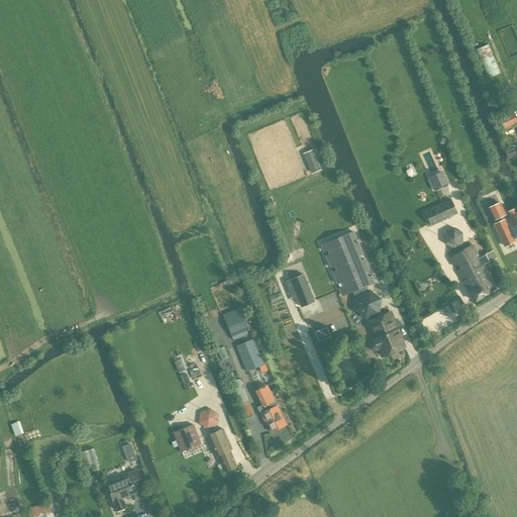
[(486,79),(500,74),(488,43),(474,49),(486,79)]
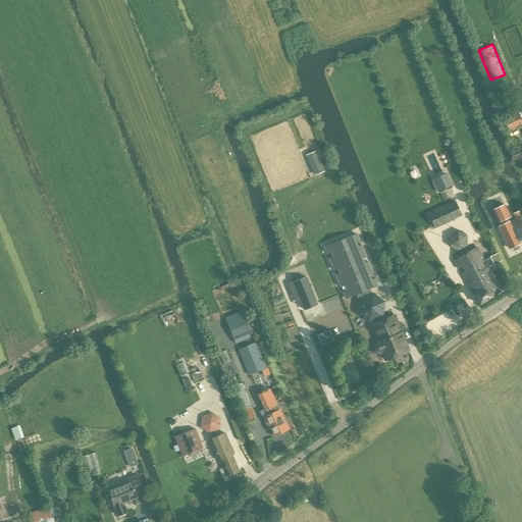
[(508,132),(521,123),(521,121),(518,112),(502,119),(508,132)]
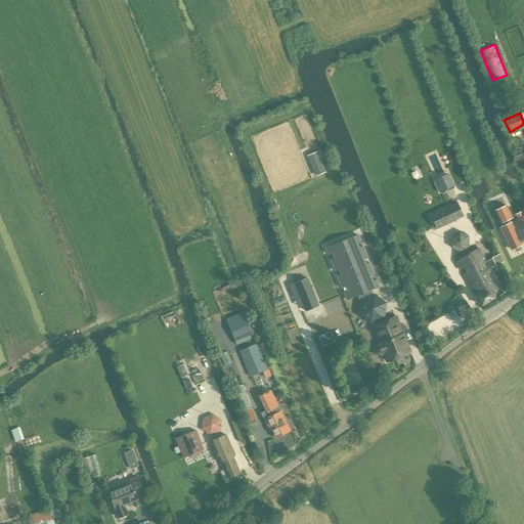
[(519,149),(512,153),(515,162),(523,159),(519,149)]
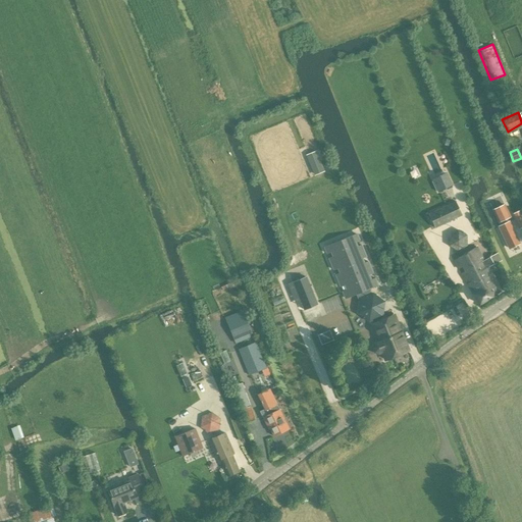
[(315,151),(307,154),(316,175),(323,172),(315,151)]
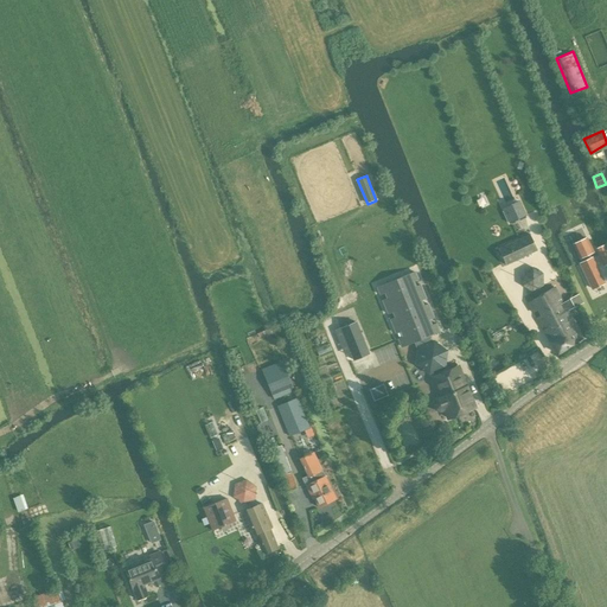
[(525,216),(519,203),(504,210),(510,223),(525,216)]
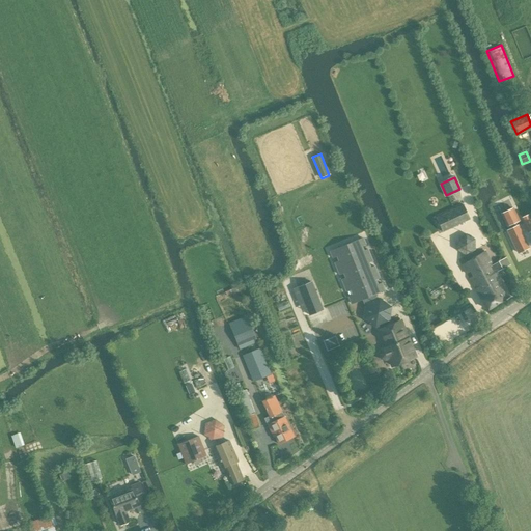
[(463,205),(436,218),(443,232),(470,220),(463,205)]
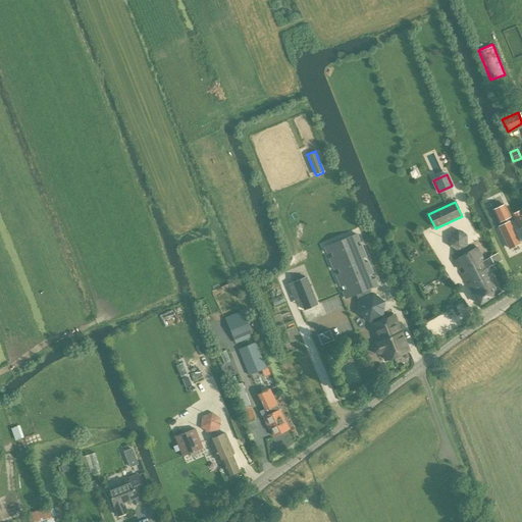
[(520,244),(509,222),(508,223),(506,218),(510,217),(504,205),(492,211),(501,226),(499,227),(510,249),(520,244)]
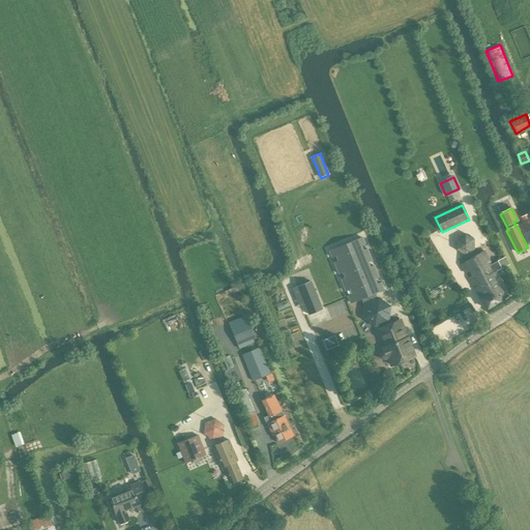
[(527,232),(529,230),(529,219),(527,214),(521,218),(527,232)]
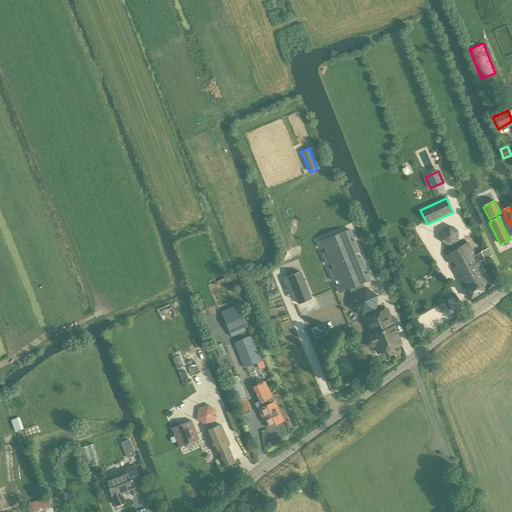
[(449,225),(440,231),(440,241),(449,246),(458,241),(458,230),(449,225)]
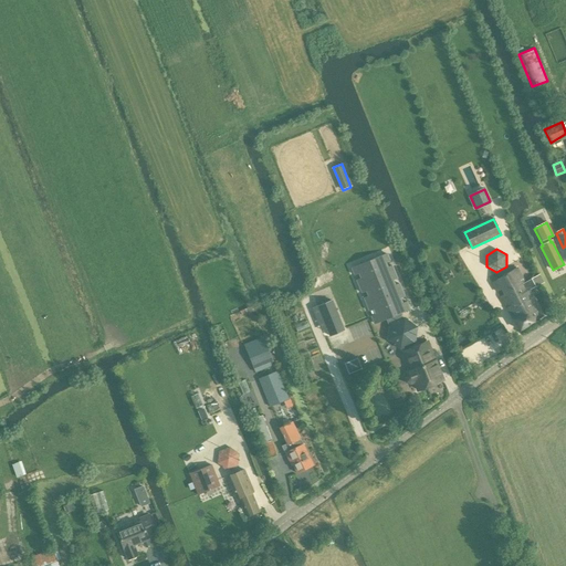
[(428,342),(413,347),(412,344),(415,343),(417,327),(405,318),(401,318),(399,313),(409,310),(406,302),(401,303),(399,299),(405,296),(399,284),(395,285),(392,281),(397,279),(391,265),(387,268),(385,263),(389,261),(387,254),(352,269),(355,275),(359,273),(360,279),(356,280),(362,293),(366,291),(368,296),(364,299),(369,311),(374,310),(376,314),(371,316),(375,324),(386,320),(388,318),(390,324),(389,324),(389,325),(387,339),(400,348),(407,346),(408,349),(400,353),(409,370),(406,371),(404,376),(407,384),(410,385),(415,384),(417,390),(442,380),(428,342)]
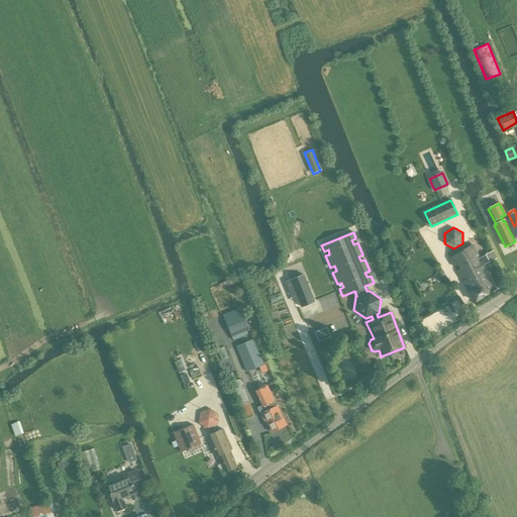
[(479,257),(472,244),(448,259),(453,267),(458,264),(461,269),(456,271),(475,301),(496,289),(483,266),(497,259),(493,250),(479,257)]
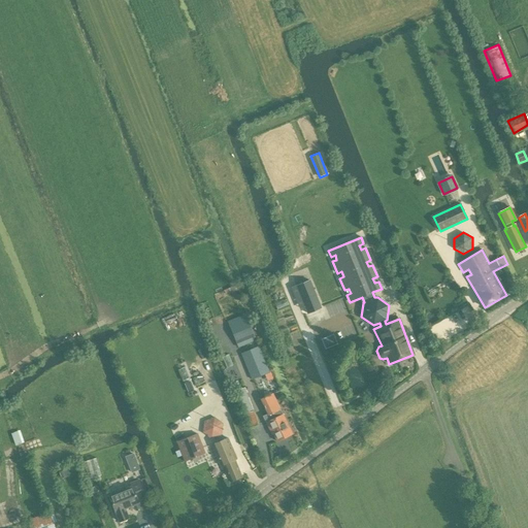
[(309,281),(291,288),(296,299),(299,297),(301,297),(302,301),(304,306),(307,314),(321,308),(309,281)]
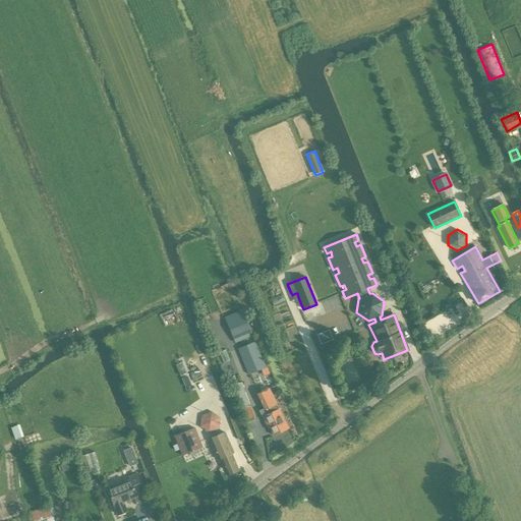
[(224,316),(235,343),(252,336),(242,309),(224,316)]
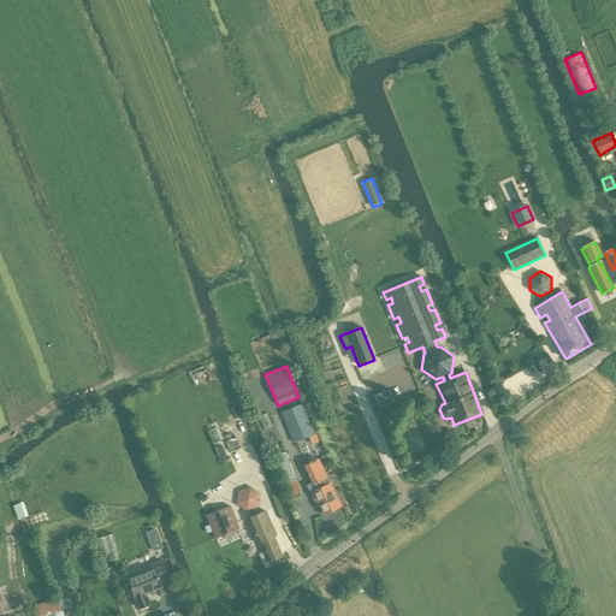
[(389,390),(374,396),(379,408),(394,402),(389,390)]
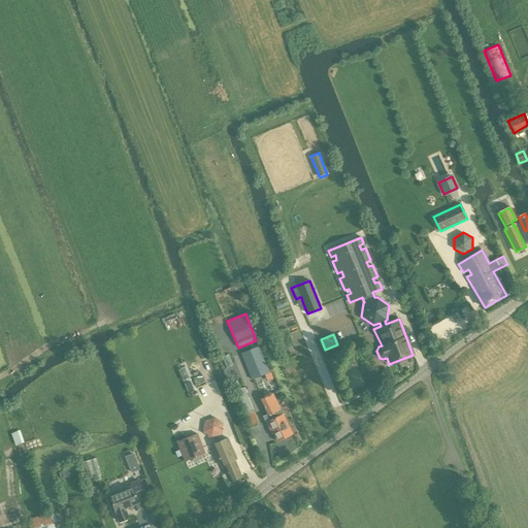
[(259,345),(241,354),(252,380),(269,372),(259,345)]
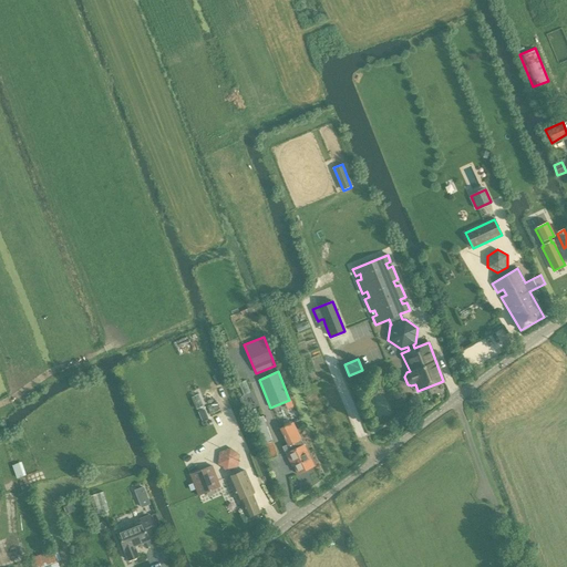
[(278,456),(272,441),(260,409),(250,412),(268,460),(278,456)]
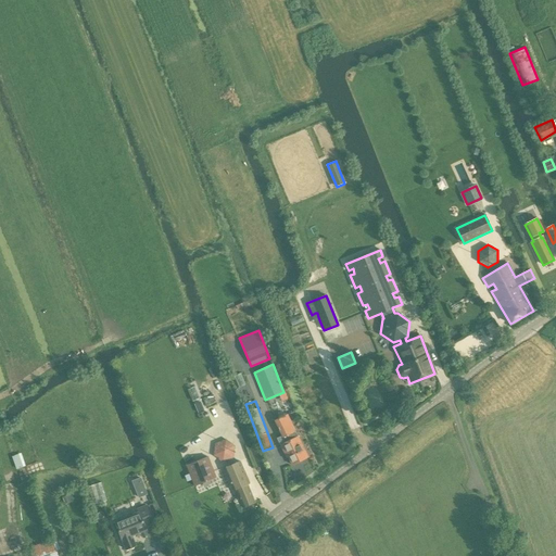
[(306,458),(287,415),(275,420),(281,437),(276,439),(279,445),(282,454),(285,453),(290,466),(293,465),(298,464),(298,463),(306,458)]
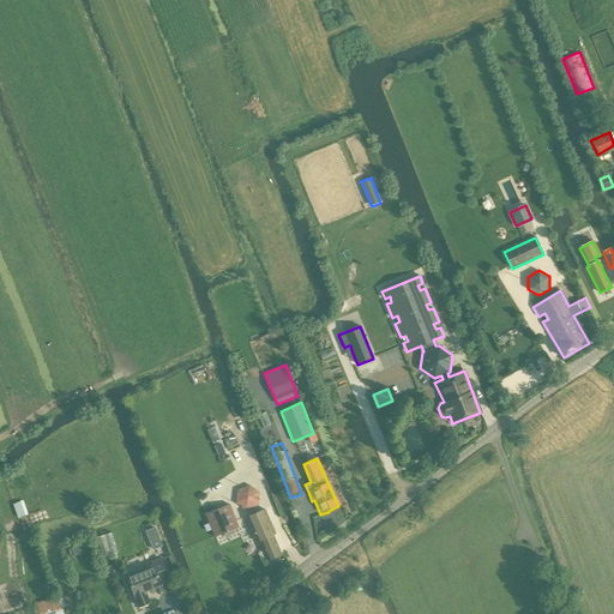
[(238,491),(236,503),(246,511),(257,505),(259,493),(252,487),(250,485),(238,491)]
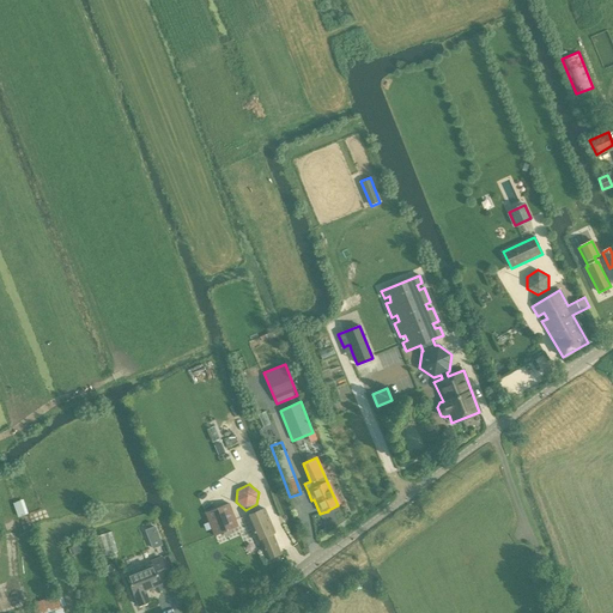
[(213,535),(238,526),(229,503),(205,513),(213,535)]
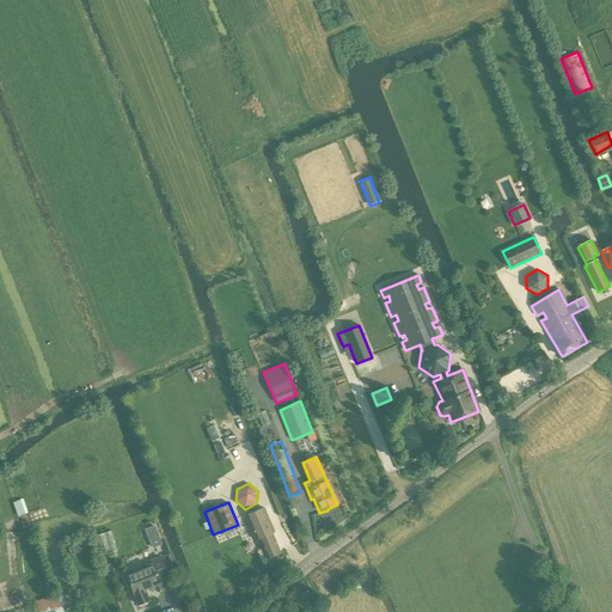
[(245,515),(254,536),(256,540),(258,539),(267,558),(280,552),(271,533),(274,532),(263,508),(245,515)]
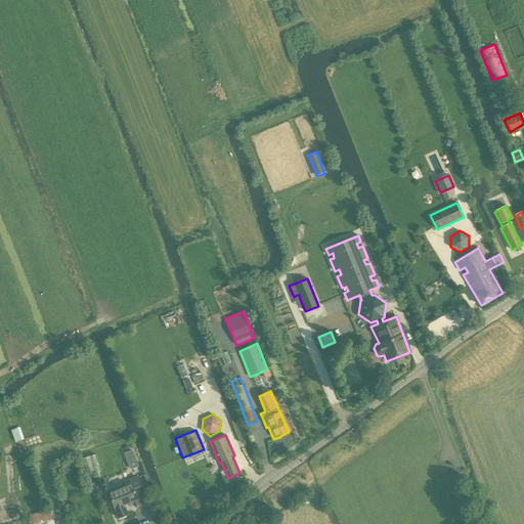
[(70,473),(67,465),(57,468),(61,477),(70,473)]
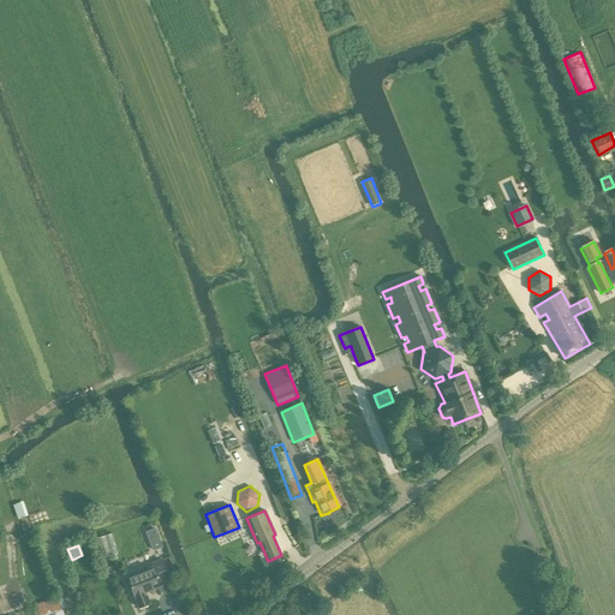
[(154,566),(127,577),(139,607),(149,603),(145,592),(162,585),(161,581),(169,578),(168,574),(162,559),(153,562),(154,566)]
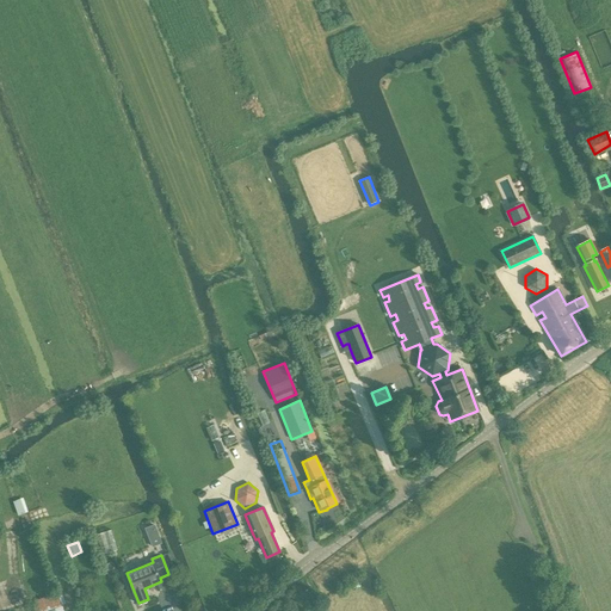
[(35,610),(55,610),(63,608),(57,592),(31,603),(35,610)]
